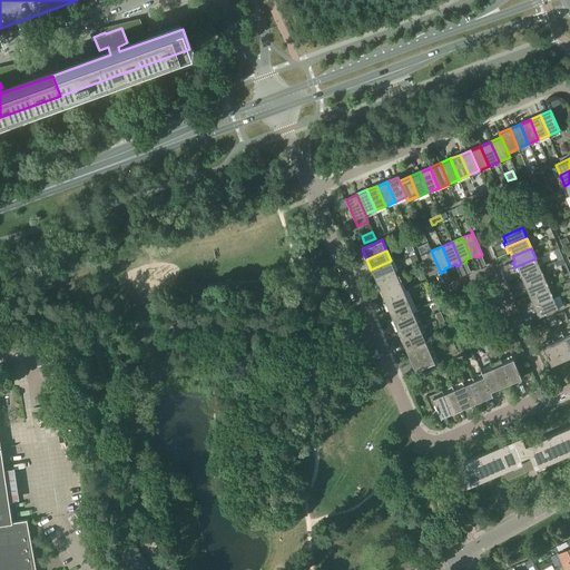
[(436,275),(441,273),(431,251),(421,255),(420,251),(419,251),(430,275),(435,273),(436,275)]
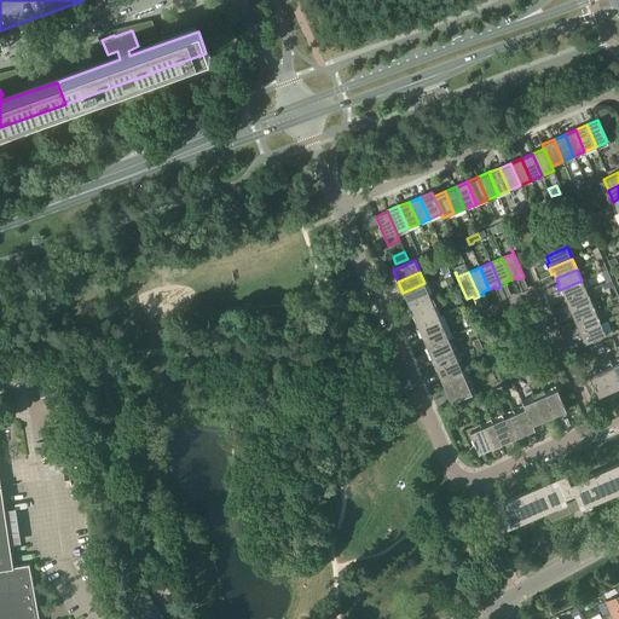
[(566,300),(586,291),(582,281),(559,290),(561,296),(563,295),(566,300)]
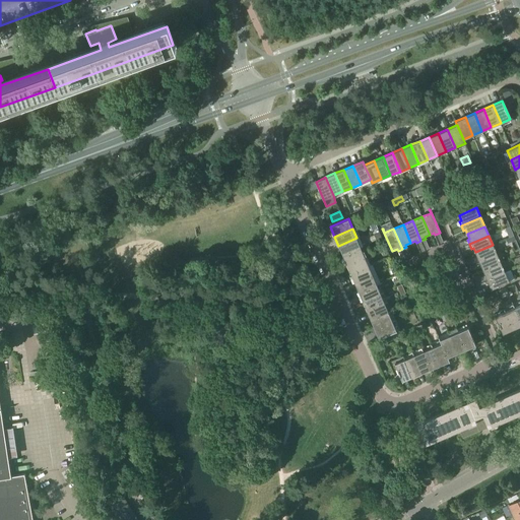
[(342,255),(361,247),(356,238),(338,246),(342,255)]
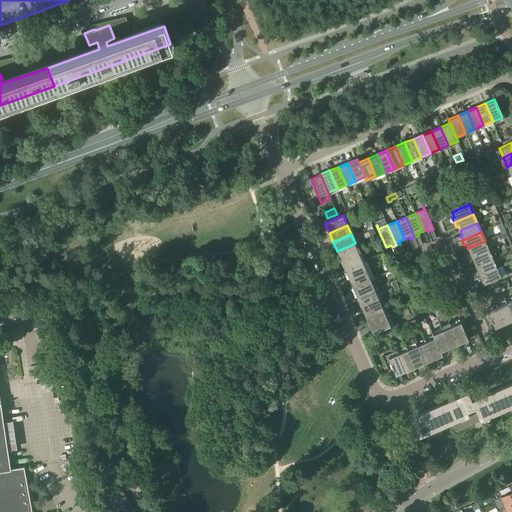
[(470,258),(489,250),(485,241),(468,248),(470,253),(468,254),(470,258)]
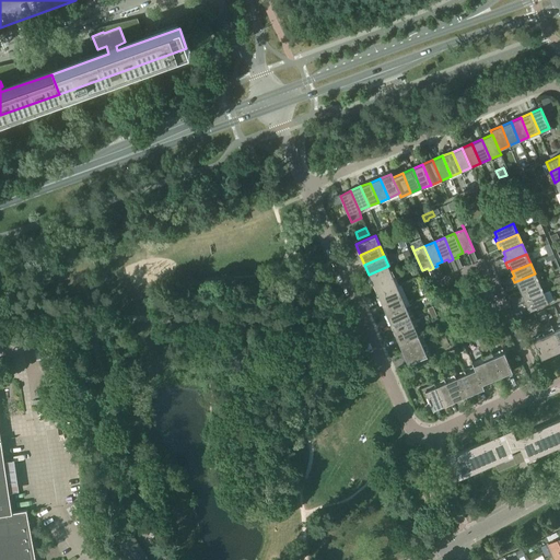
[(373,284),(393,276),(388,266),(369,275),(373,284)]
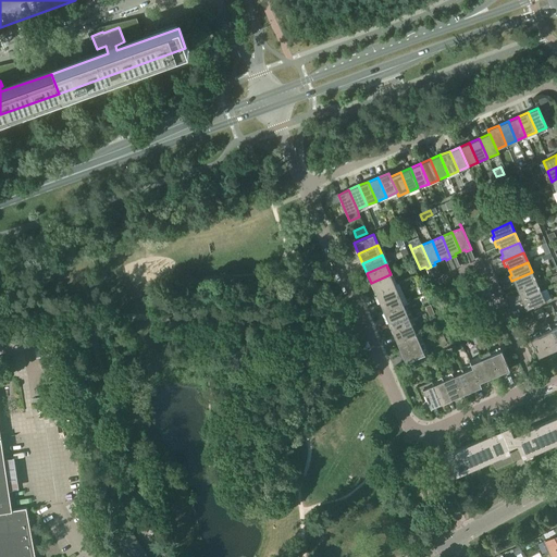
[(518,291),(536,282),(532,272),(511,281),(512,286),(516,285),(518,291)]
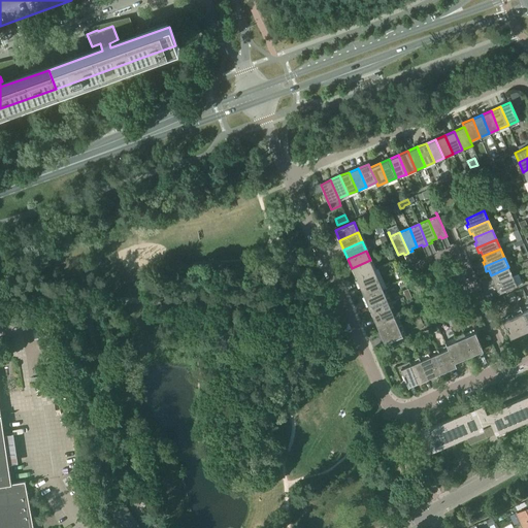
[(356,277),(374,269),(370,260),(352,268),(356,277)]
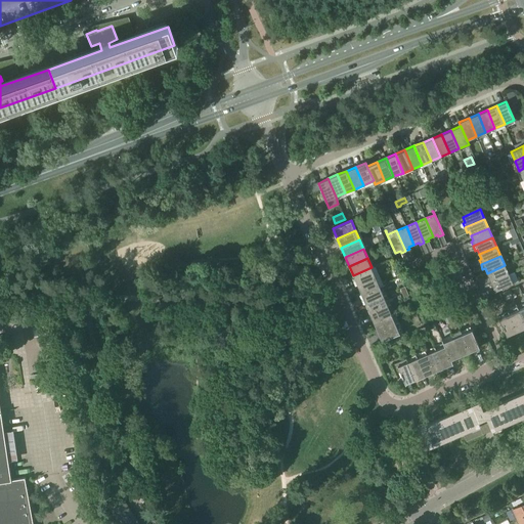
[(488,284),(509,274),(505,265),(487,273),(489,277),(487,278),(488,284)]
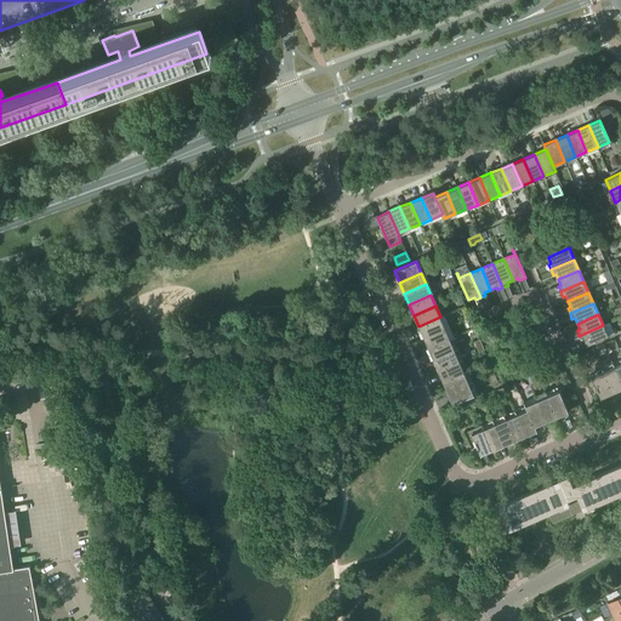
[(423,337),(445,329),(440,317),(419,326),(423,337)]
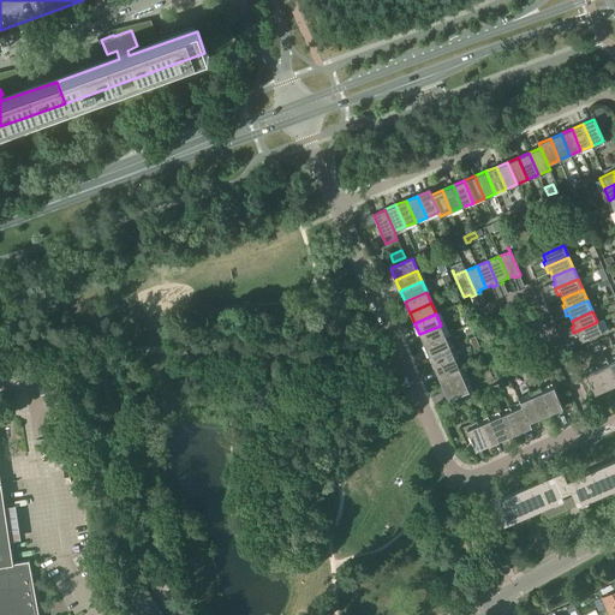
[(581,342),(602,333),(597,322),(573,333),(575,338),(578,336),(581,342)]
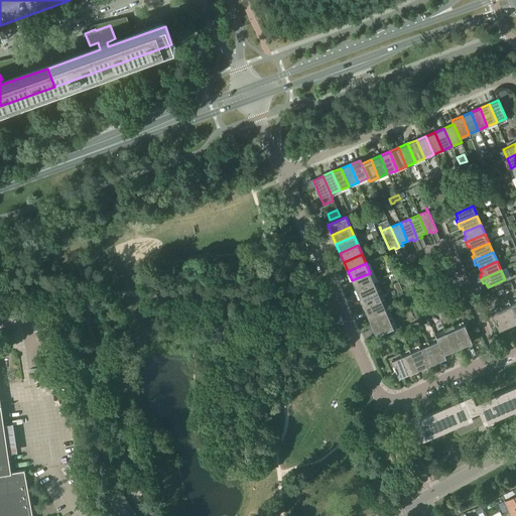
[(356,289),(374,282),(370,273),(352,280),(356,289)]
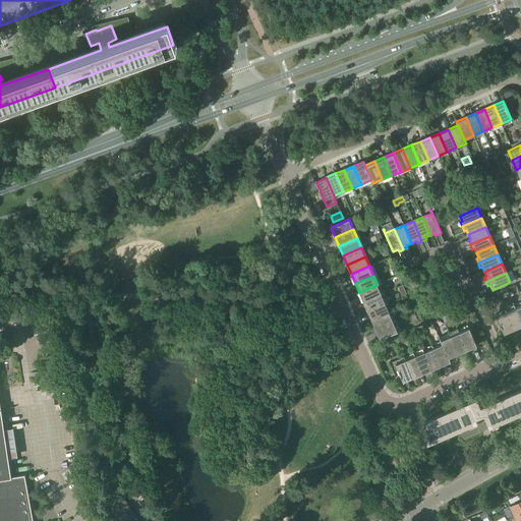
[(363,302),(382,294),(378,285),(359,292),(363,302)]
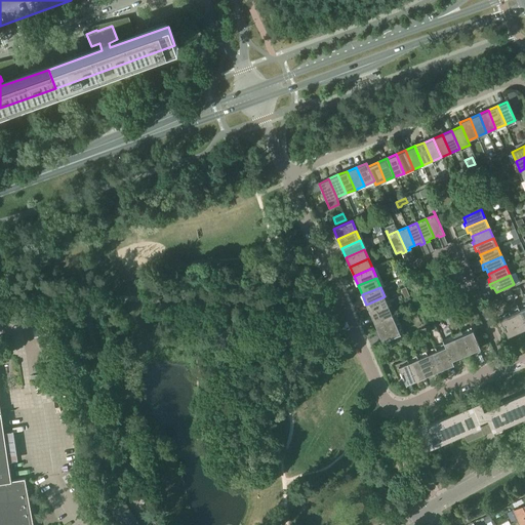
[(409,296),(405,287),(401,289),(405,298),(409,296)]
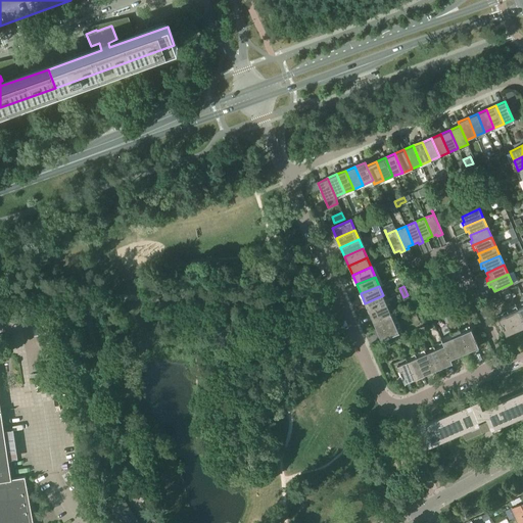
[(369,313),(387,304),(383,295),(365,303),(369,313)]
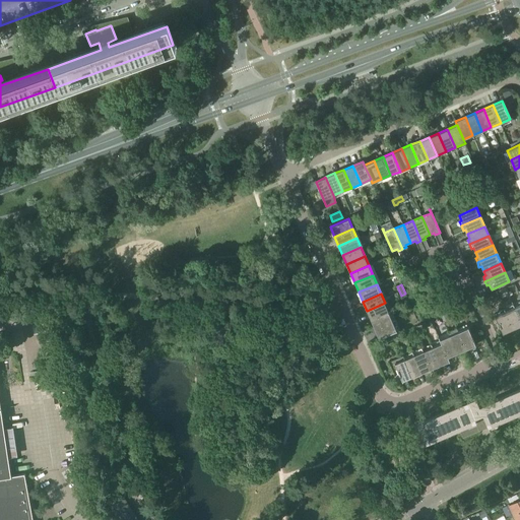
[(371,320),(389,312),(385,303),(367,311),(371,320)]
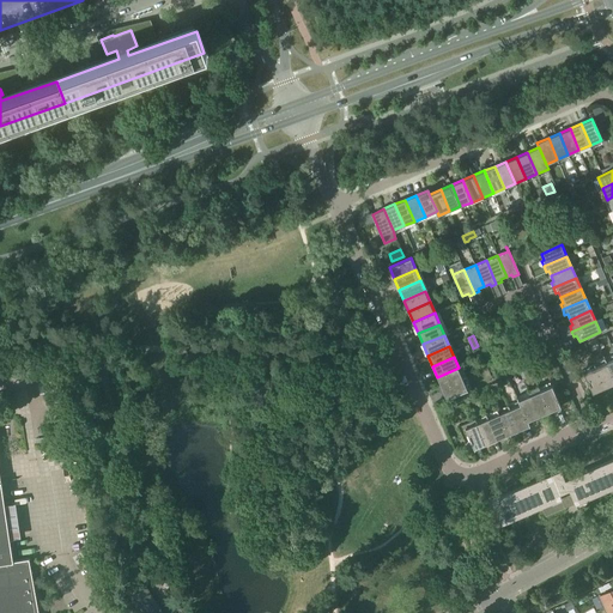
[(605,389),(612,384),(612,378),(606,363),(595,368),(605,389)]
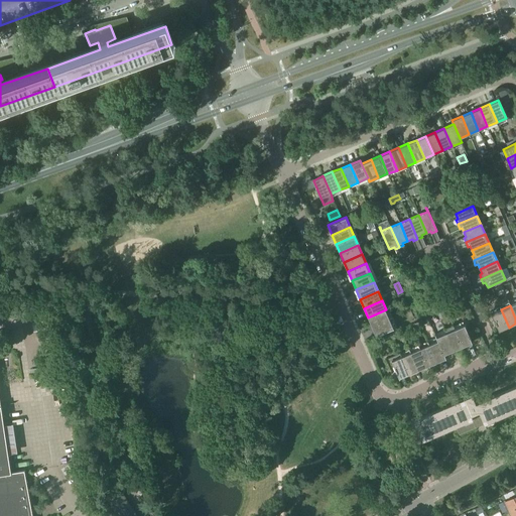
[(372,327),(389,318),(386,309),(368,317),(372,327)]
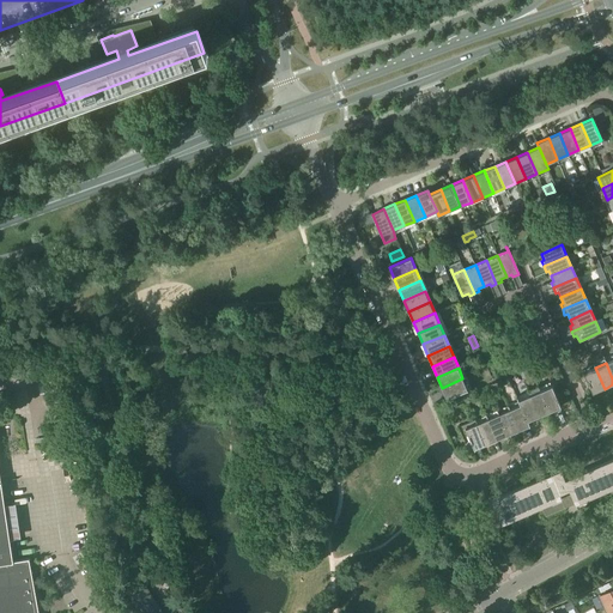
[(593,394),(605,389),(595,368),(583,372),(593,394)]
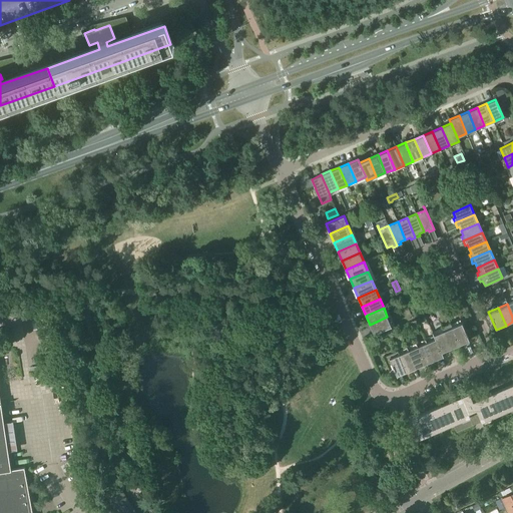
[(374,334),(388,328),(392,327),(387,317),(370,325),(374,334)]
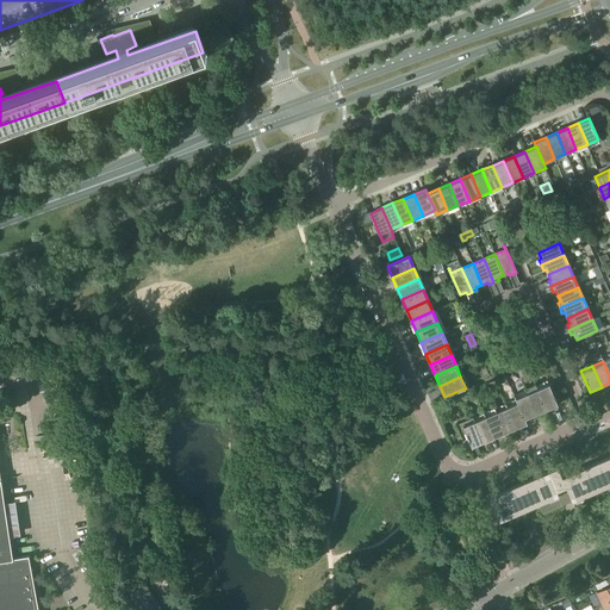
[(547,410),(558,405),(549,384),(537,388),(547,410)]
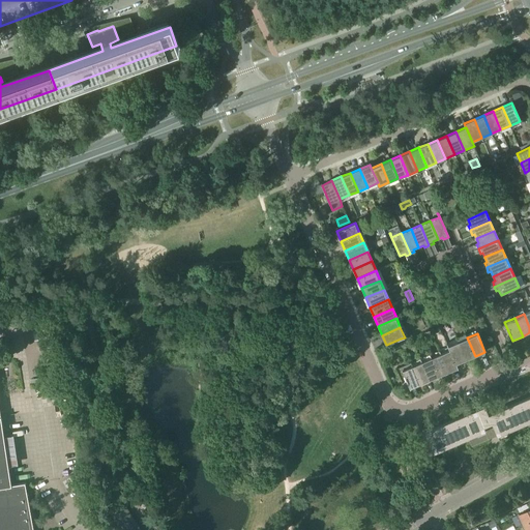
[(466,360),(475,356),(467,337),(458,342),(466,360)]
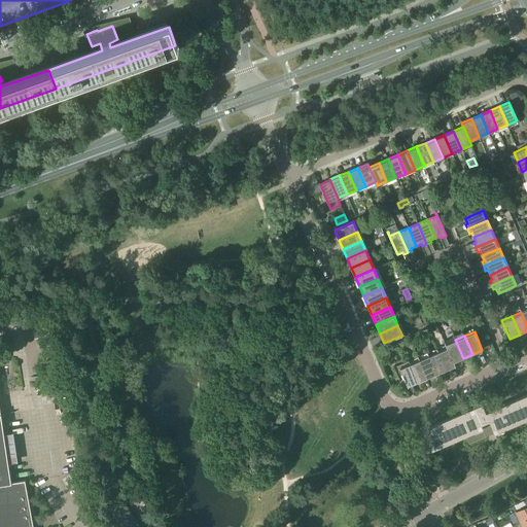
[(399,345),(397,340),(386,345),(388,350),(399,345)]
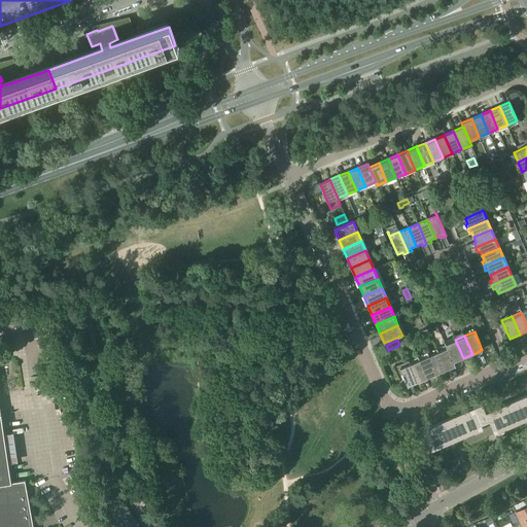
[(455,340),(446,344),(448,348),(454,362),(463,358),(455,340)]
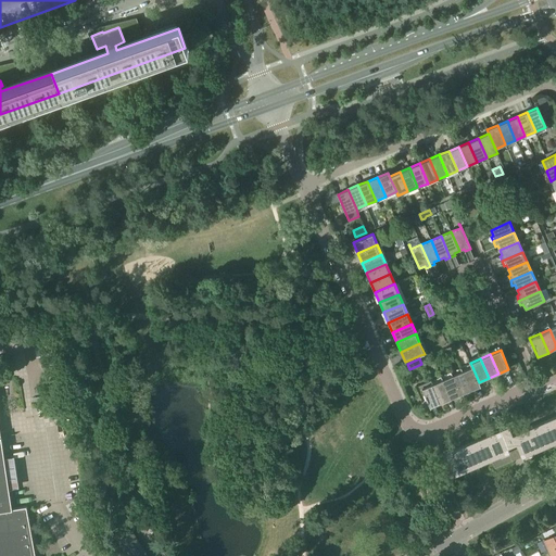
[(471,367),(462,371),(470,391),(480,387),(479,382),(472,367),(471,367)]
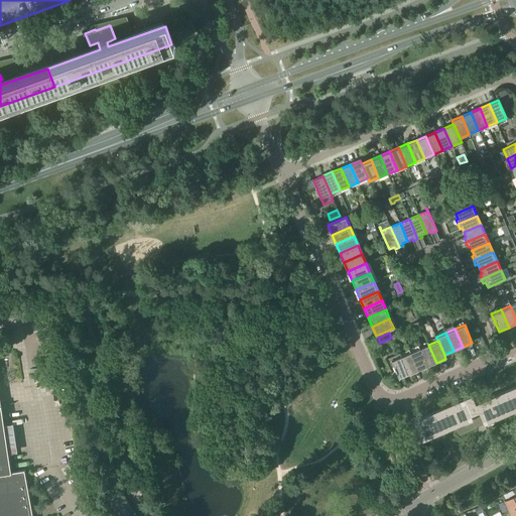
[(427,367),(436,363),(428,345),(419,349),(427,367)]
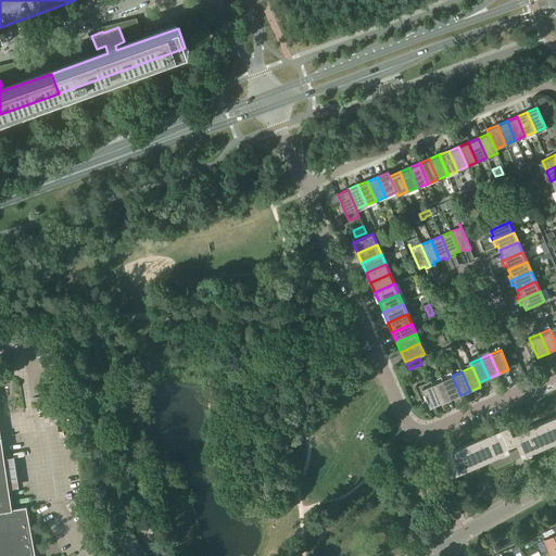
[(451,400),(460,395),(452,376),(442,380),(451,400)]
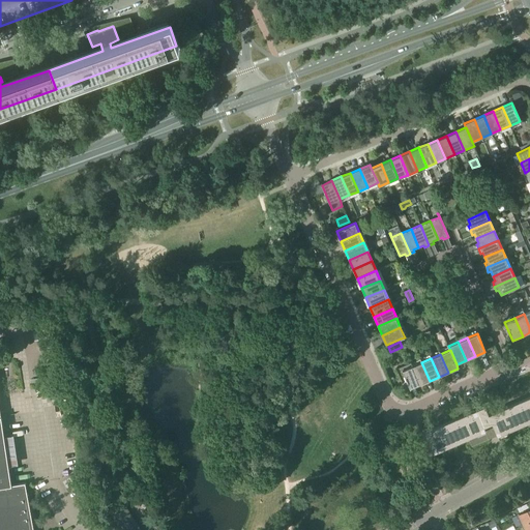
[(405,376),(410,389),(420,385),(418,381),(412,366),(410,362),(396,369),(395,369),(400,379),(401,379),(400,378),(405,376)]
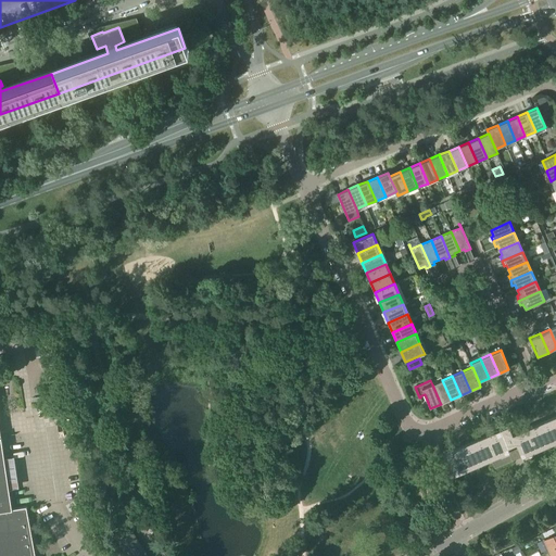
[(439,400),(441,404),(449,400),(451,400),(442,380),(432,384),(439,400)]
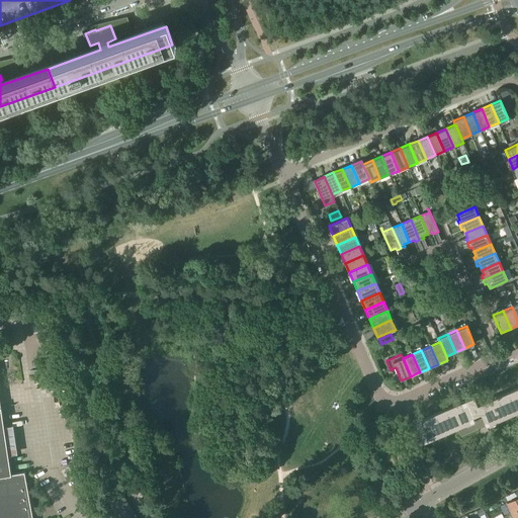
[(456,403),(465,399),(465,401),(466,404),(417,425),(416,422),(415,423),(424,443),(457,429),(461,437),(479,429),(473,417),(481,414),(486,426),(517,412),(517,391),(480,408),(471,390),(453,397),(456,403)]
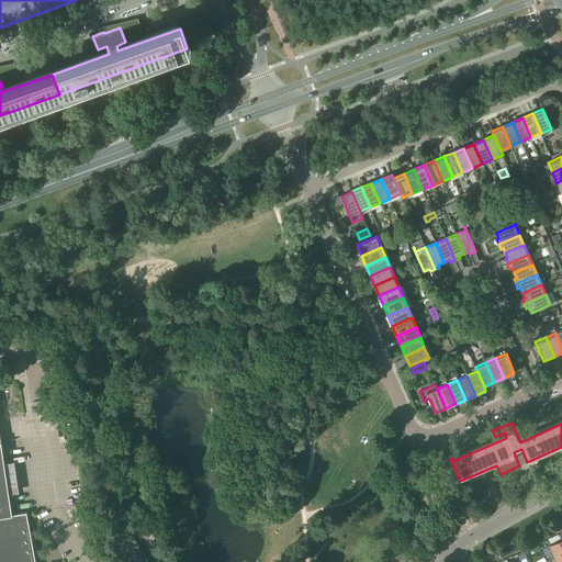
[(12,515),(10,495),(4,463),(8,462),(9,460),(9,457),(8,454),(7,453),(3,452),(0,429),(0,561),(35,561),(27,513),(12,515)]
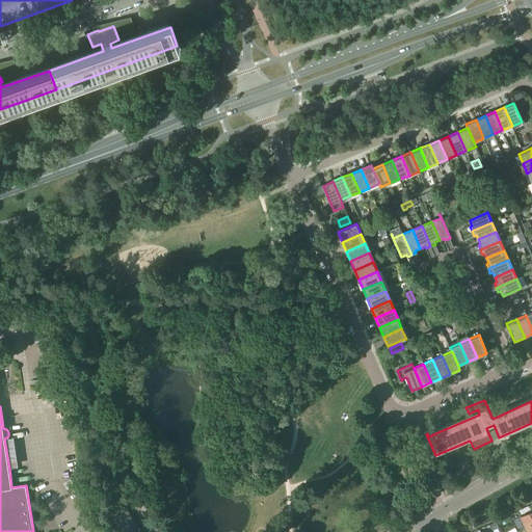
[(139,531),(124,506),(111,513),(123,531),(139,531)]
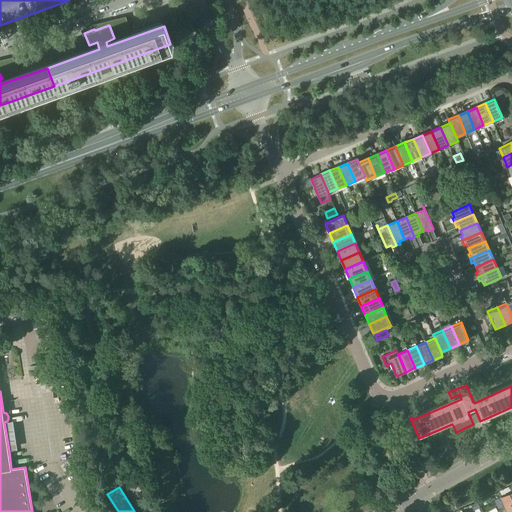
[(511,511),(511,490),(510,492),(499,497),(500,498),(501,497),(508,511),(511,511)]
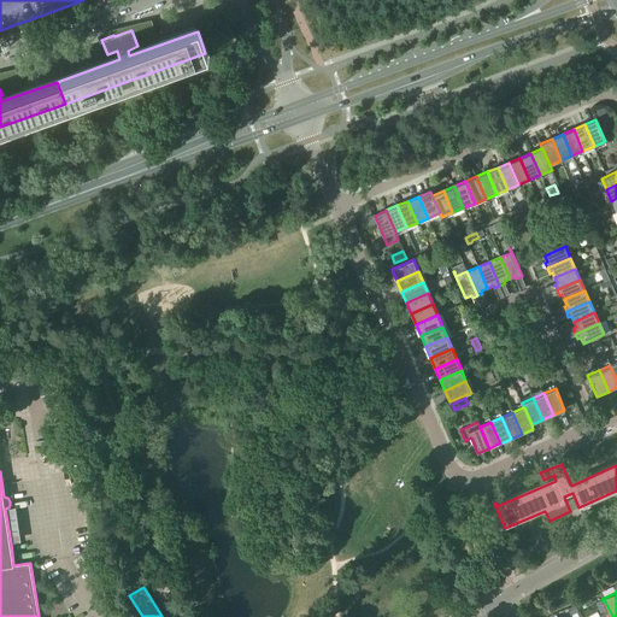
[(573,616),(579,616),(582,616),(576,605),(568,609),(571,616),(573,615),(573,616)]
